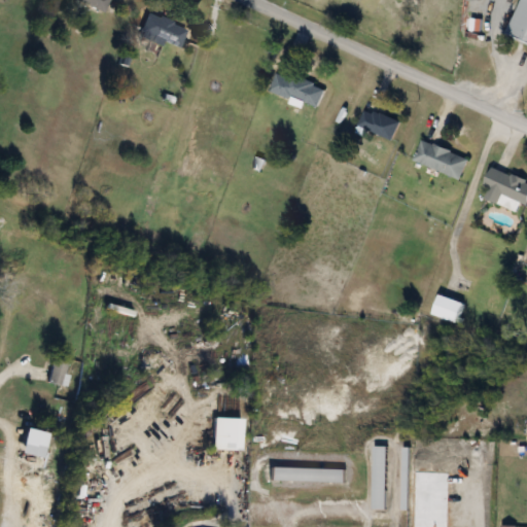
[(74,0),(102,12),(107,0),(74,0)]
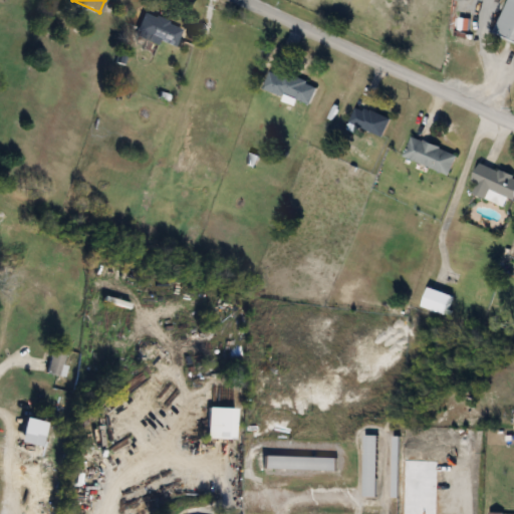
[(513,0),(509,0),(495,33),(513,40),(513,0)]
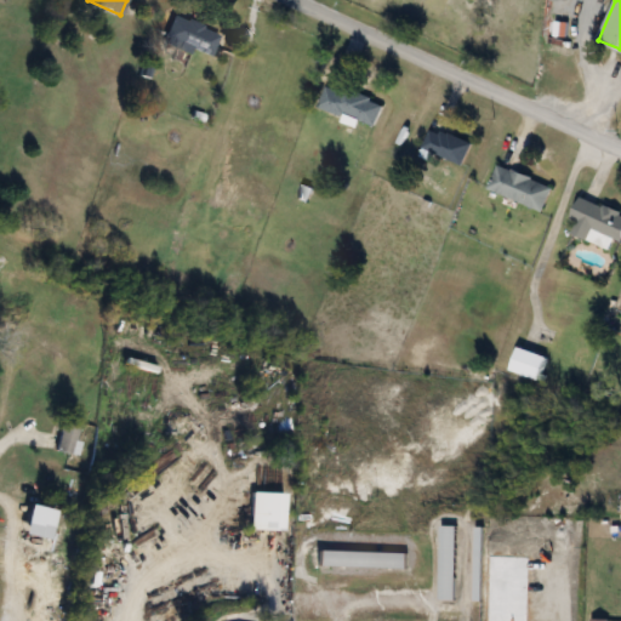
[(165,46),(212,53),(216,28),(169,21),(165,46)]
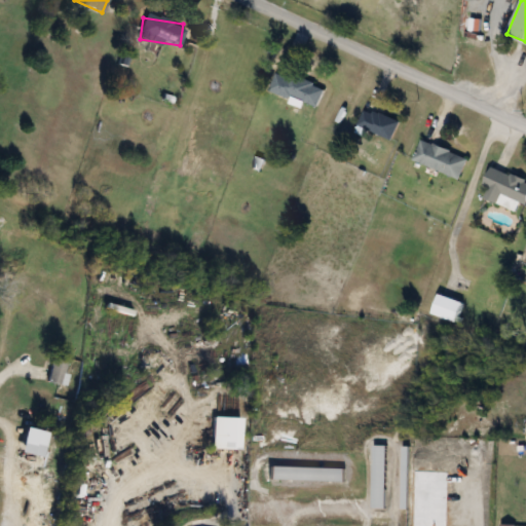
[(275,73),(269,92),(317,106),(323,86),(275,73)]
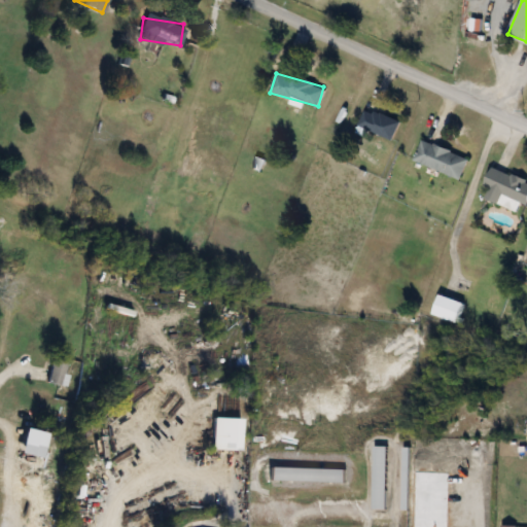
[(390,140),(399,123),(367,107),(359,124),(390,140)]
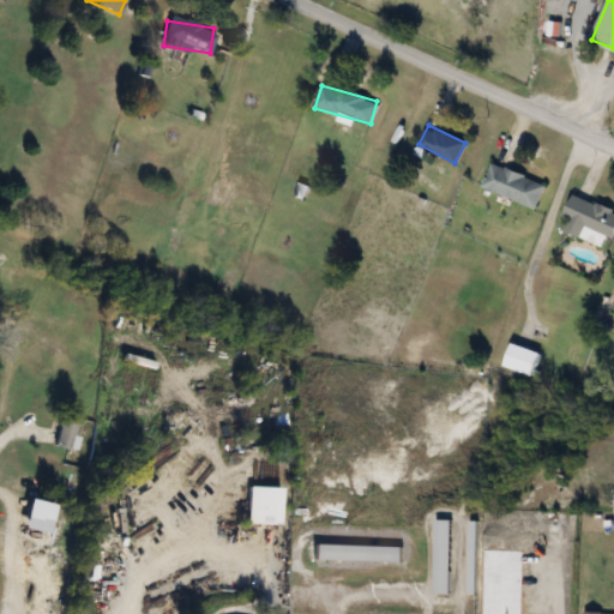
[(535,208),(545,184),(491,163),(482,187),(535,208)]
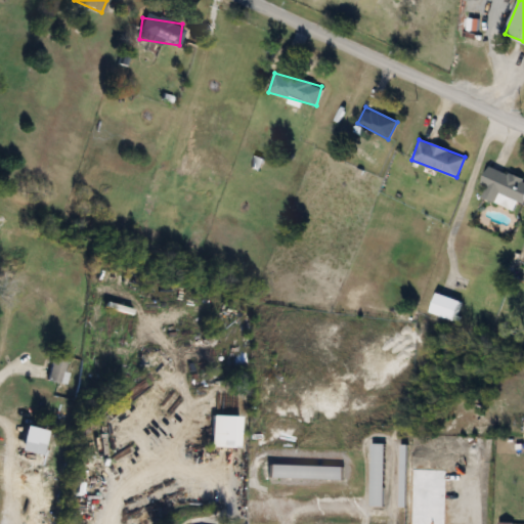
[(481,184),(486,186),(482,195),(508,206),(511,199),(523,203),(523,179),(489,166),(481,184)]
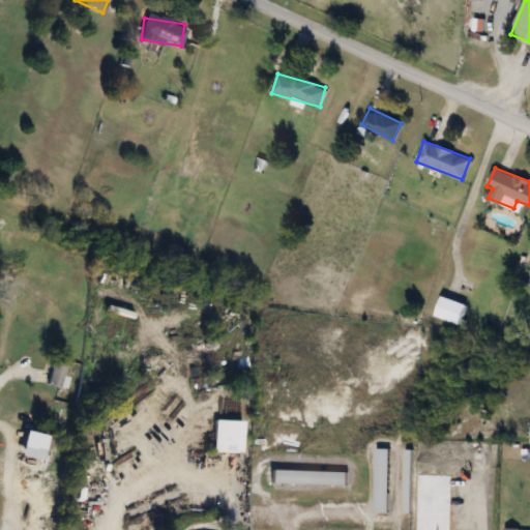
[(460,324),(466,303),(441,295),(435,317),(460,324)]
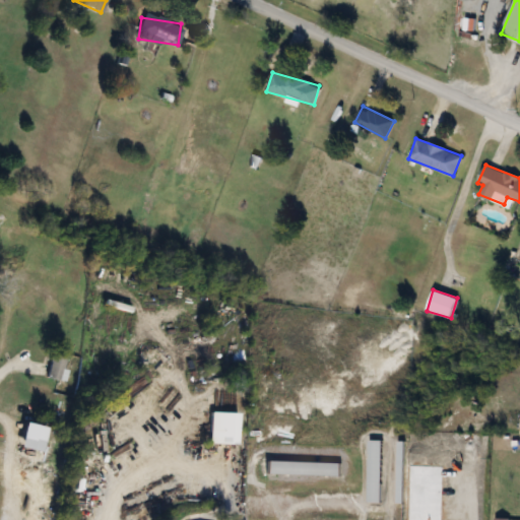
[(66,354),(52,350),(45,376),(58,380),(66,354)]
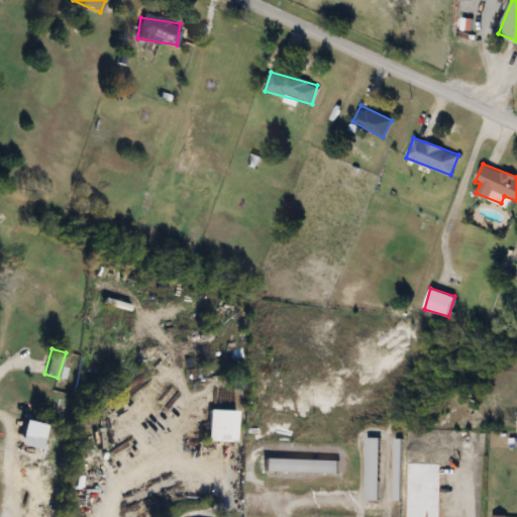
[(233,440),(233,410),(206,410),(206,440),(233,440)]
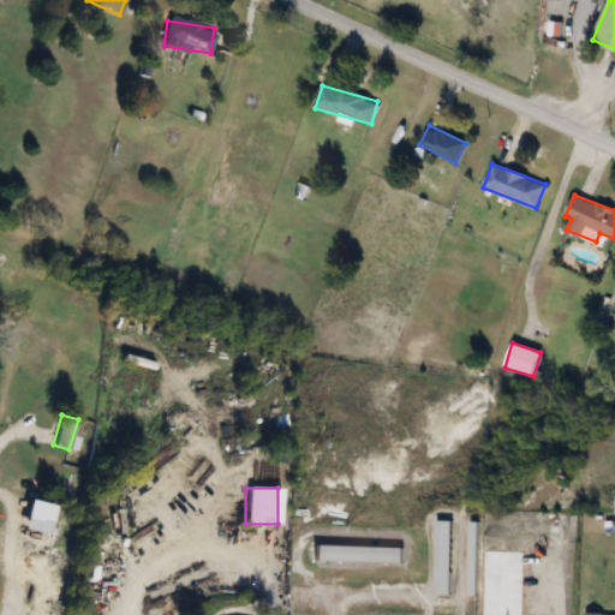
[(55,505),(28,497),(19,526),(48,535),(55,505)]
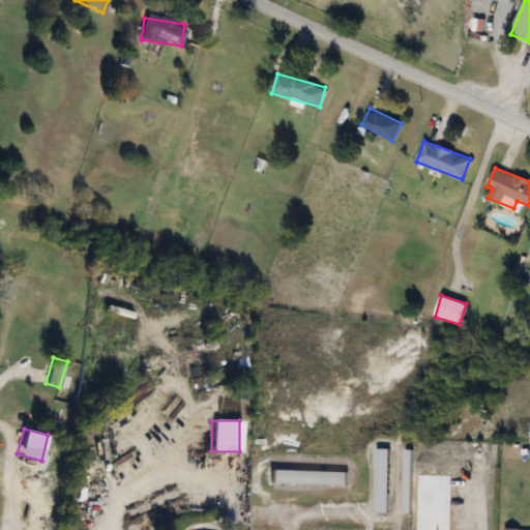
[(388,448),(375,448),(375,511),(387,511),(388,448)]
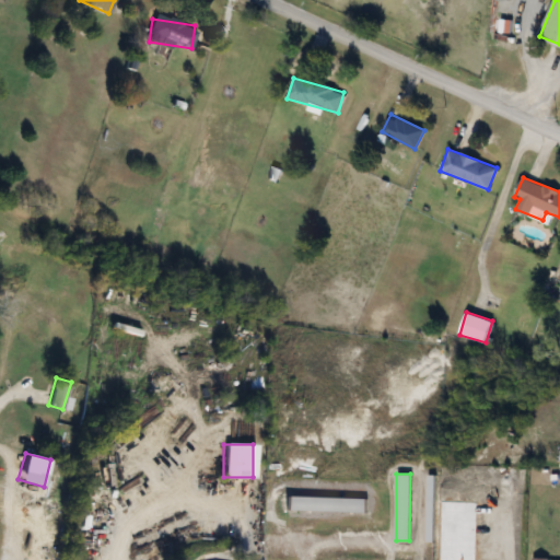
[(432,540),(434,475),(427,475),(426,540),(432,540)]
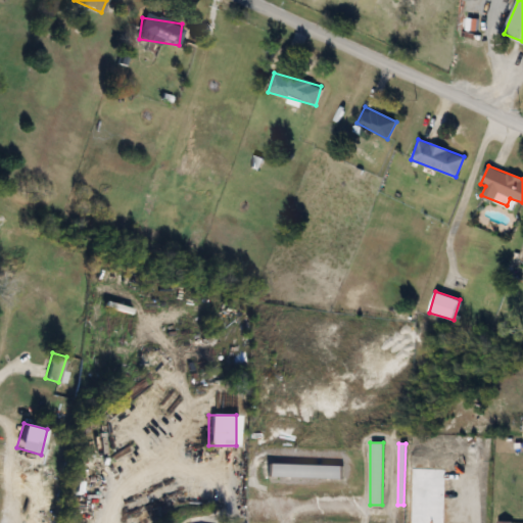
[(340,464),(266,463),(266,476),(340,477),(340,464)]
